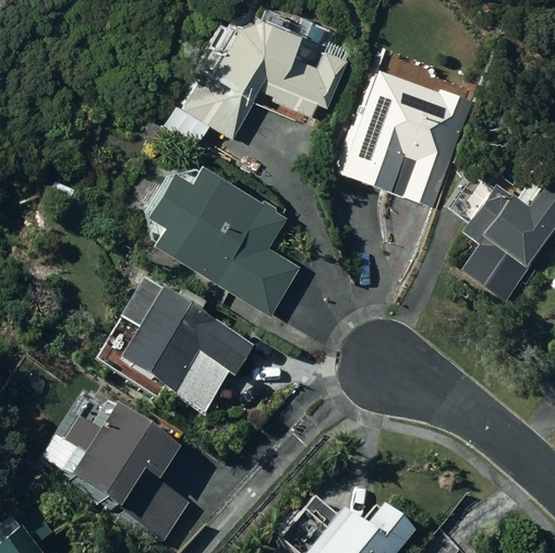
[(286,56),(294,32),(255,17),(250,32),(230,24),(179,109),(231,141),(253,103),(246,99),(253,88),(274,97),(272,103),(310,117),(315,105),(326,108),(344,61),(322,52),(315,67),(286,56)]
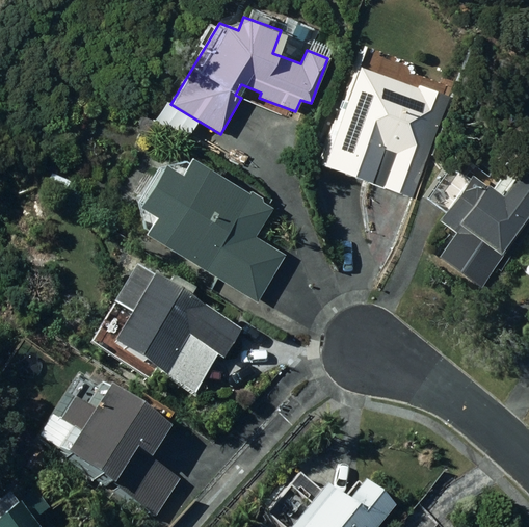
[(356,64),(321,162),(368,179),(403,81),(356,64)]
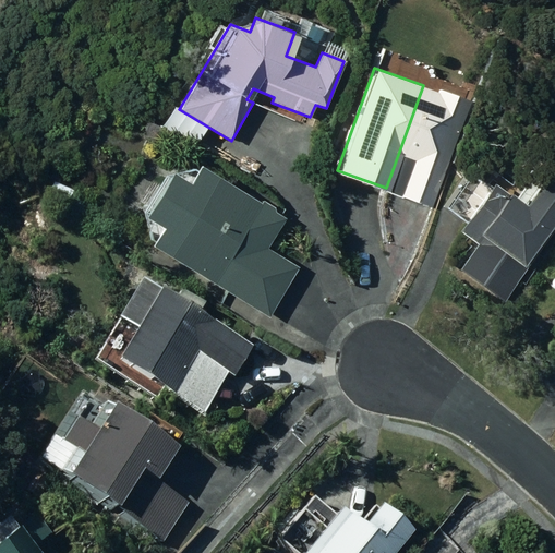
[(386,188),(385,190),(433,207),(472,101),(438,88),(437,91),(423,85),(386,188)]
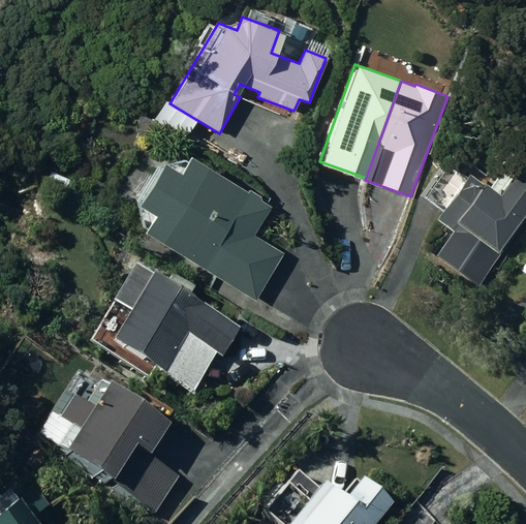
[(140,227),(255,302),(284,255),(252,235),(270,207),(257,199),(259,196),(248,188),(246,191),(184,152),(175,167),(158,158),(132,199),(150,211),(140,227)]
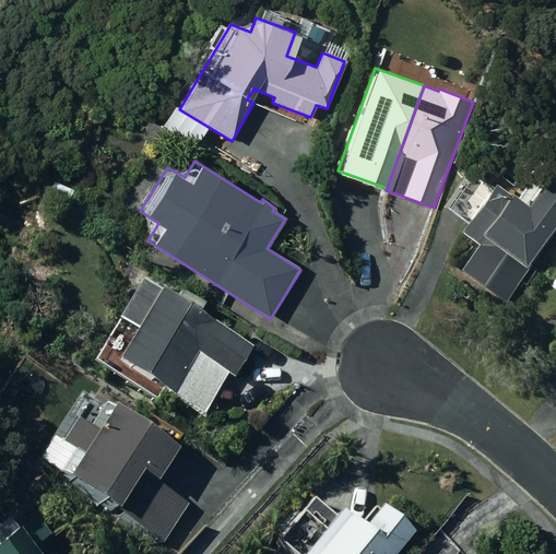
[(530,250),(555,212),(555,177),(544,169),(542,174),(533,168),(515,195),(506,188),(504,189),(494,181),(460,231),(476,243),(459,269),(506,302),(537,256),(530,250)]
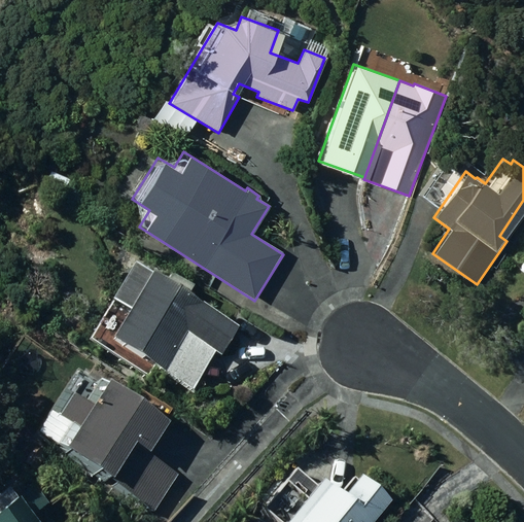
[(156,371),(154,374),(190,395),(214,354),(221,358),(238,329),(184,298),(188,290),(168,278),(165,284),(148,274),(147,277),(130,267),(108,305),(126,315),(109,343),(156,371)]
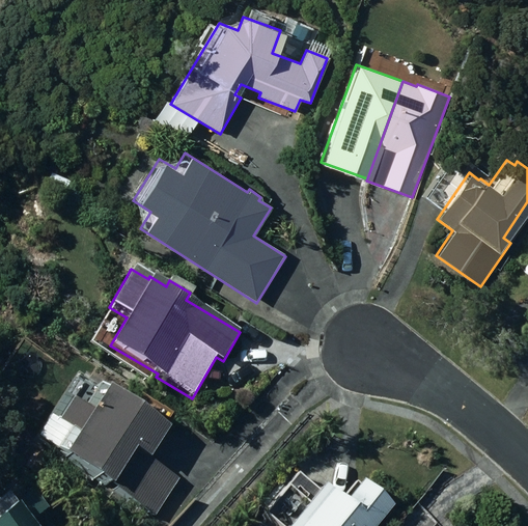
[(48,417),(34,440),(157,518),(179,481),(146,461),(170,423),(150,411),(148,414),(104,386),(101,390),(88,382),(75,404),(71,402),(57,423),(48,417)]
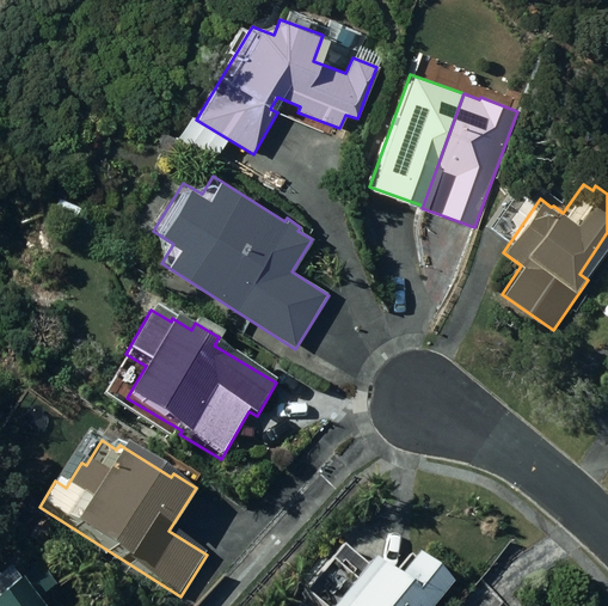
[(373,561),(333,605),(434,605),(450,586),(416,556),(395,580),(373,561)]
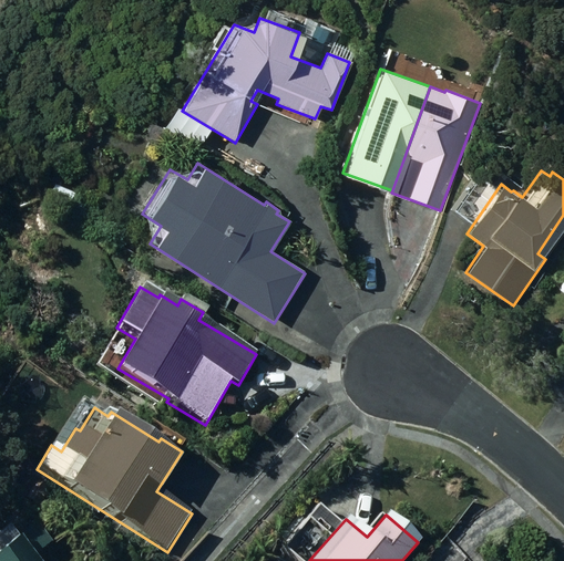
[(33,560),(32,559),(51,544),(36,525),(0,552),(0,560),(33,560)]
